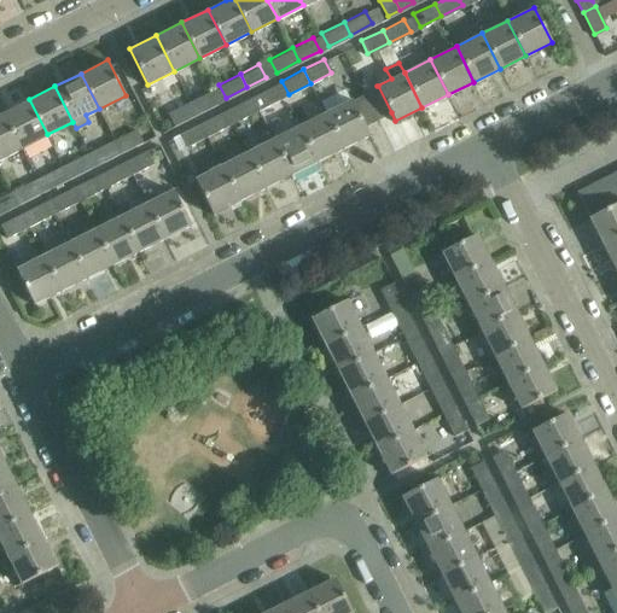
[(272,86),(251,95),(258,109),(278,99),(272,86)]
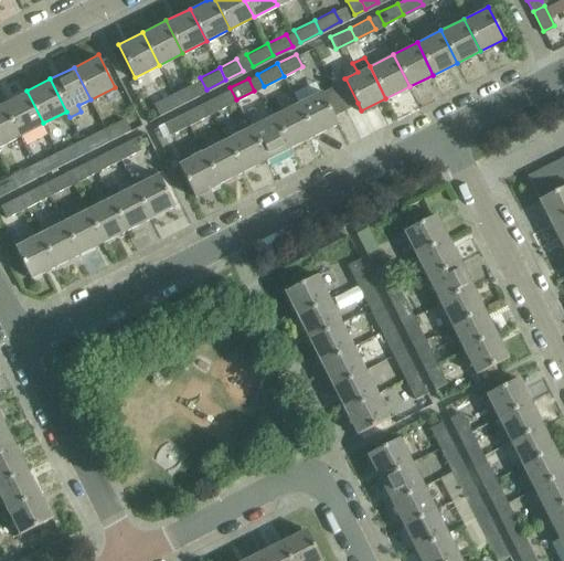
[(346,78),(333,85),(346,108),(358,103),(346,78)]
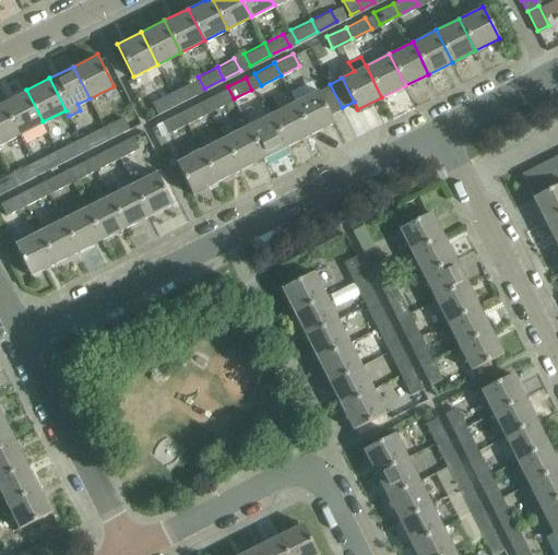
[(189,81),(170,91),(177,103),(196,93),(189,81)]
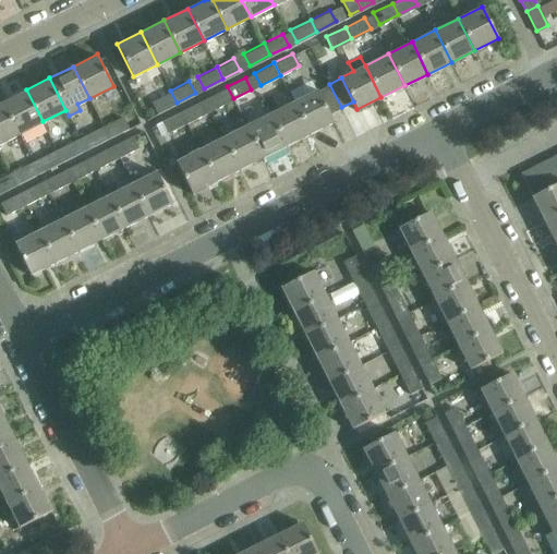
[(329,84),(317,89),(329,113),(341,107),(329,84)]
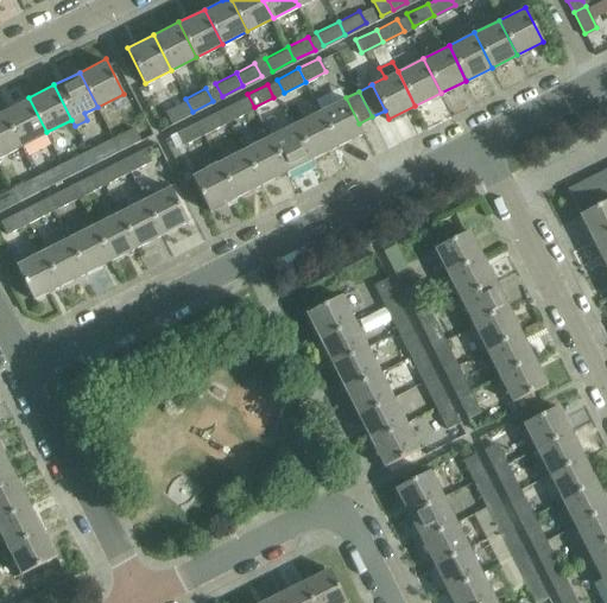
[(254,107),(247,94),(227,103),(233,118),(254,107)]
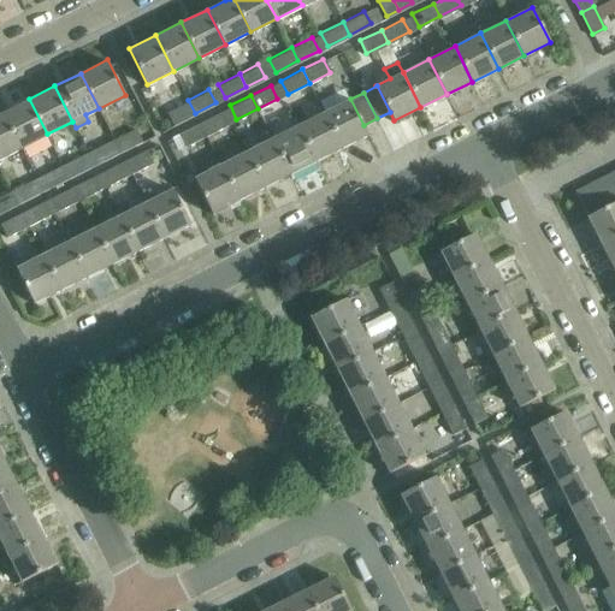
[(29,99),(4,112),(21,147),(47,134),(29,99)]
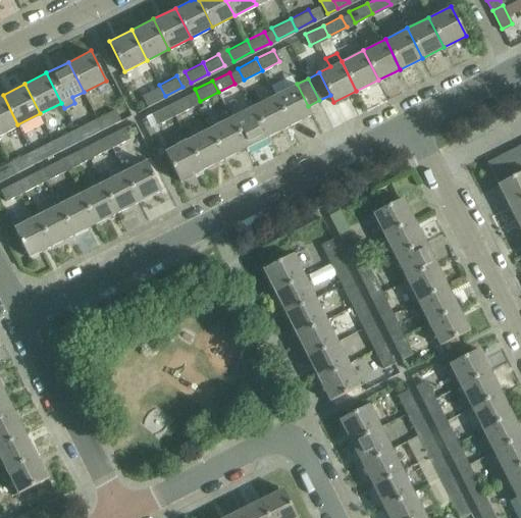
[(297,84),(274,95),(290,124),(312,113),(308,106),(297,84)]
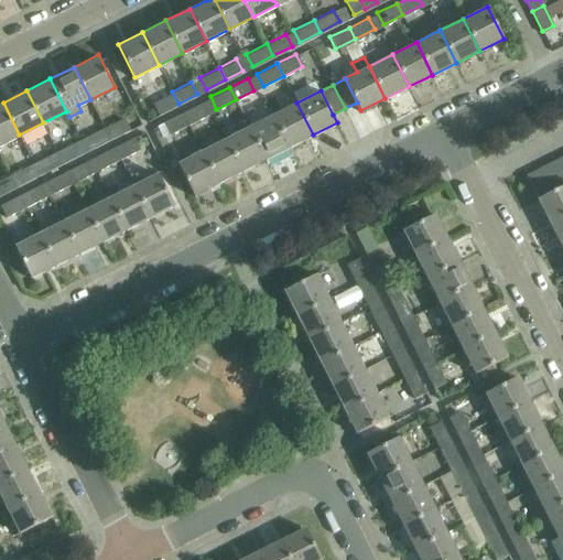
[(179,104),(172,92),(152,101),(159,114),(179,104)]
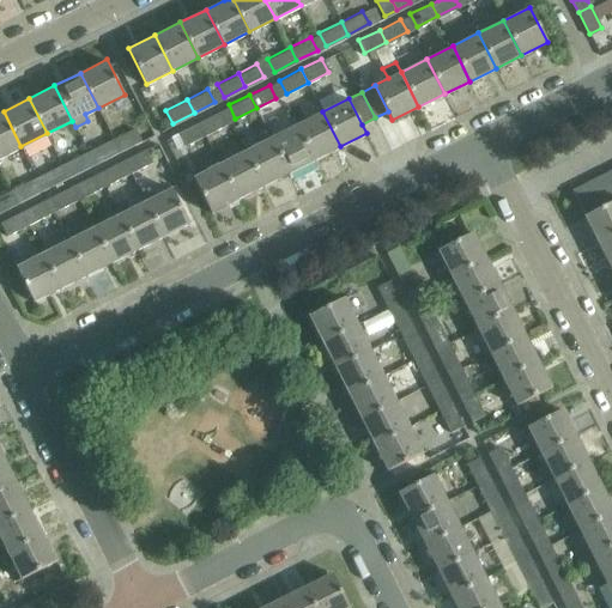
[(218,110),(198,121),(205,134),(224,123),(218,110)]
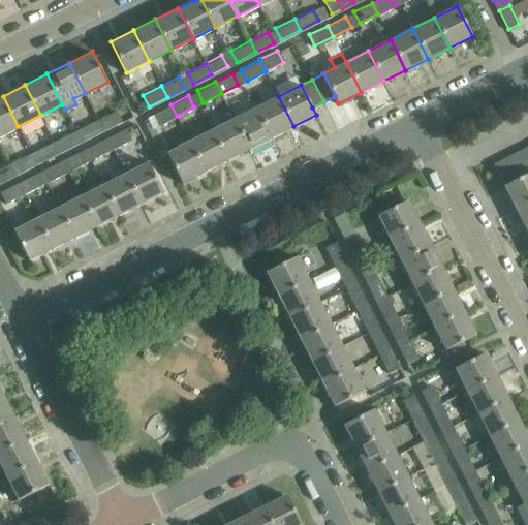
[(3,96),(0,97),(0,134),(18,126),(3,96)]
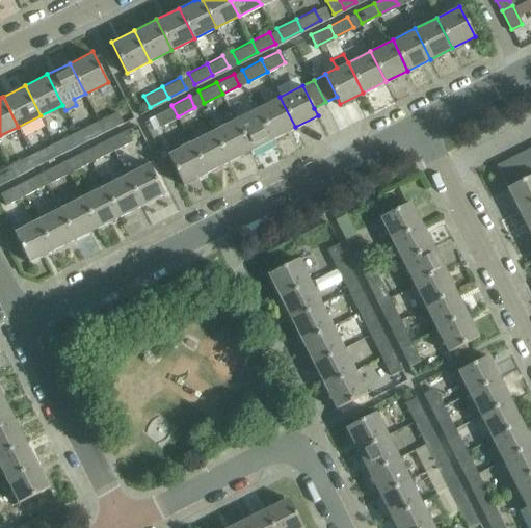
[(280,97),(258,108),(272,138),(295,127),(280,97)]
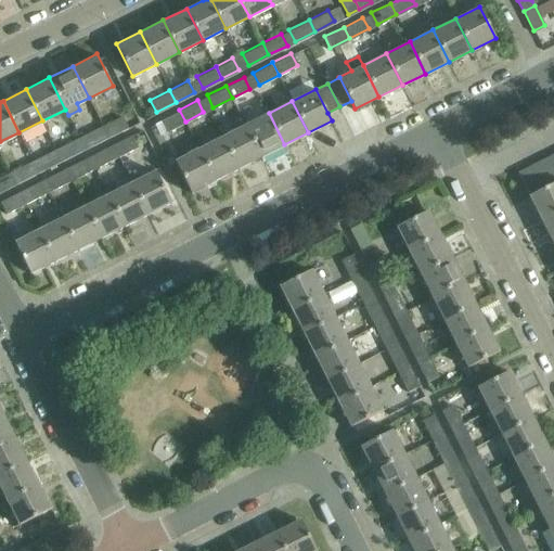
[(185,122),(179,110),(160,119),(167,131),(185,122)]
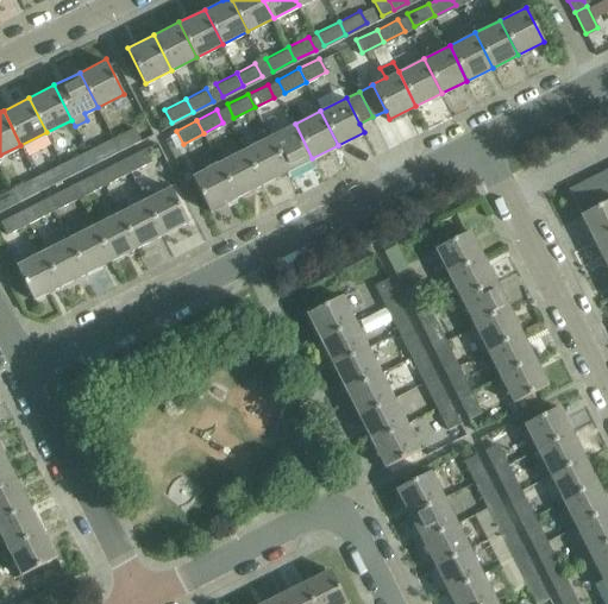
[(295,124),(269,137),(287,171),(312,158),(295,124)]
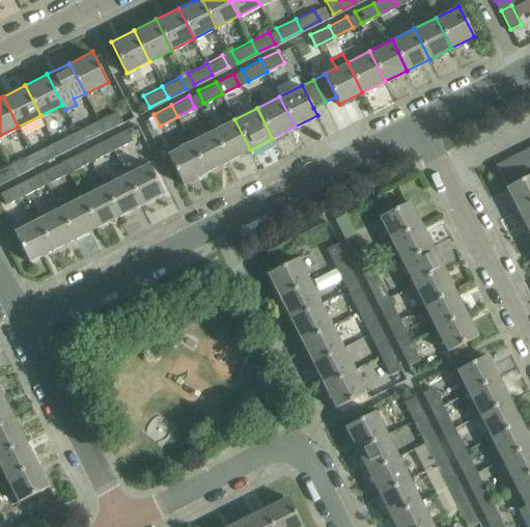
[(116,109),(98,118),(104,130),(122,120),(116,109)]
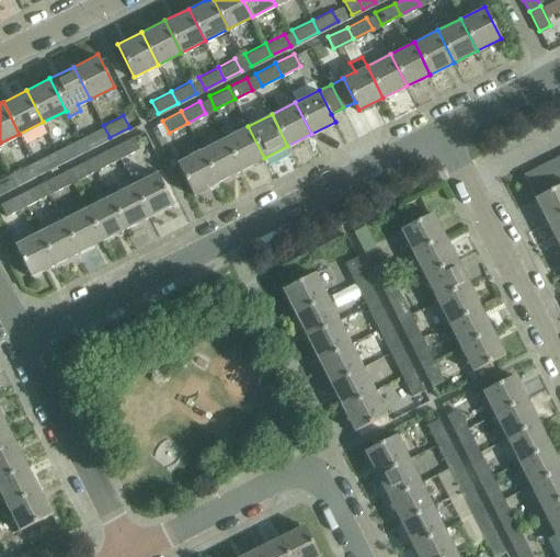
[(103,125),(80,137),(86,149),(110,137),(103,125)]
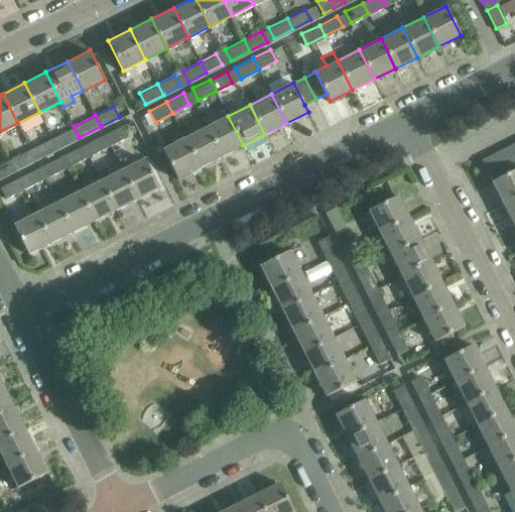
[(228,116),(207,126),(221,156),(243,145),(228,116)]
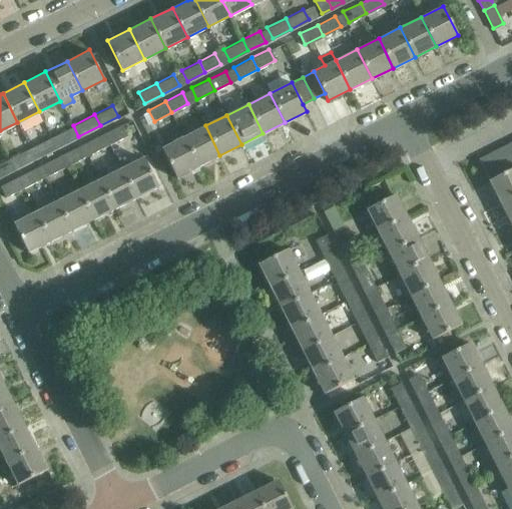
[(122,124),(104,133),(109,143),(127,134),(122,124)]
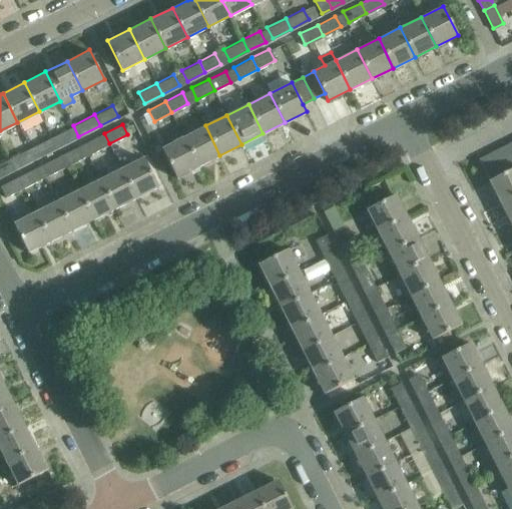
[(73,125),(51,136),(57,147),(78,136),(73,125)]
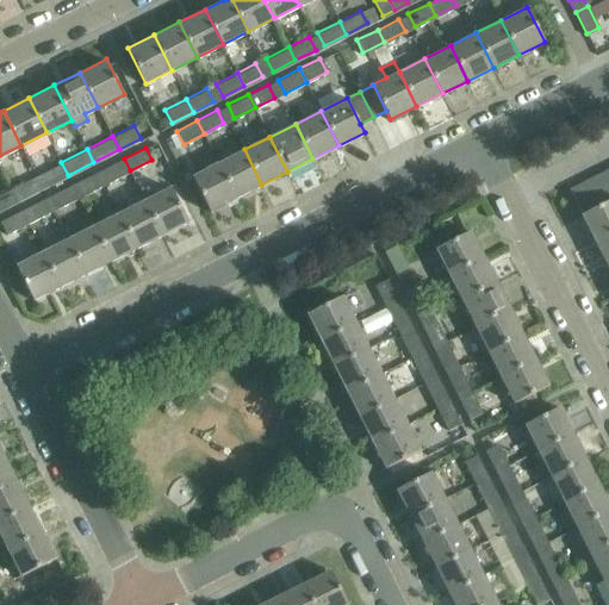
[(244,149),(218,162),(236,197),(261,185),(244,149)]
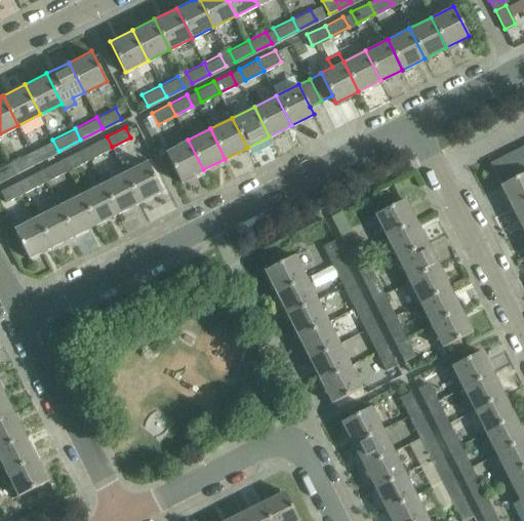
[(107,136),(84,148),(90,158),(112,147),(107,136)]
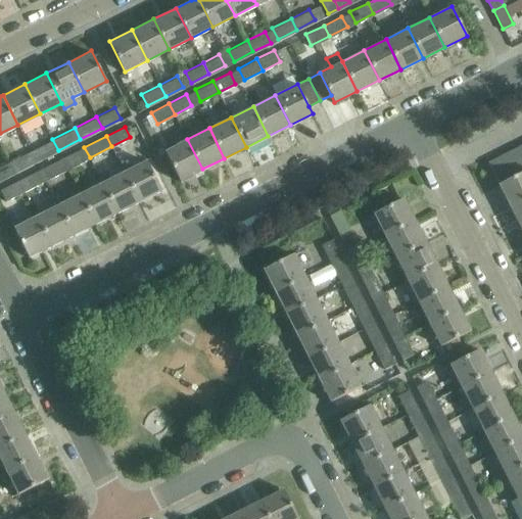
[(52,139),(31,150),(36,161),(58,150),(52,139)]
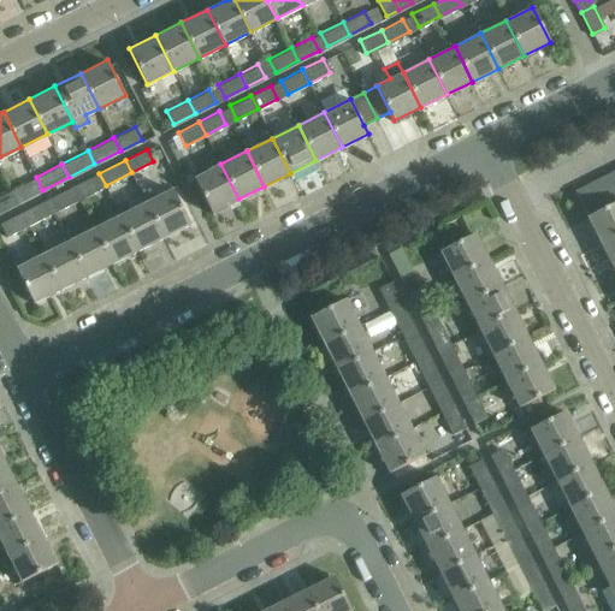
[(238,199),(220,164),(194,177),(212,213),(238,199)]
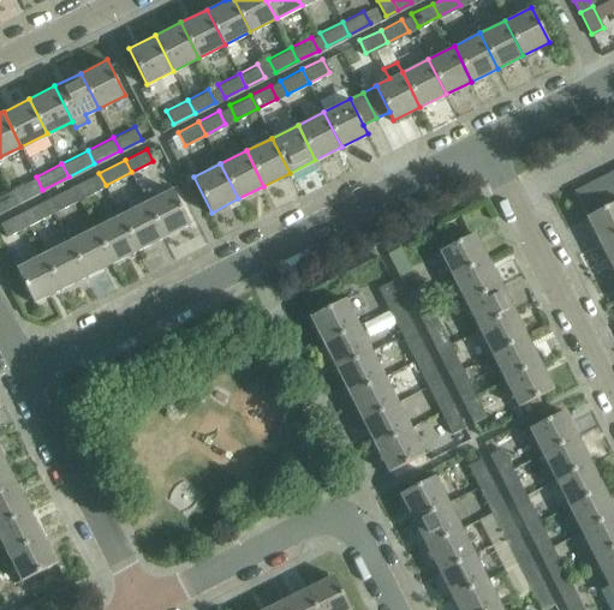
[(613,175),(610,169),(598,177),(610,202),(613,199),(613,175)]
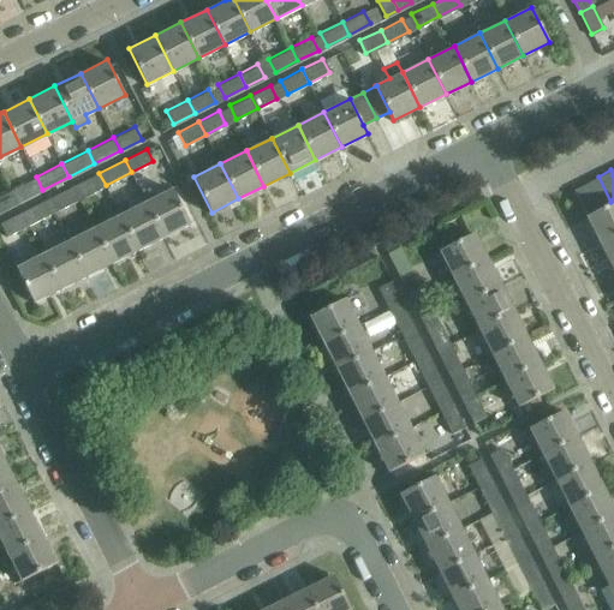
[(99,173),(73,185),(79,198),(106,185),(99,173)]
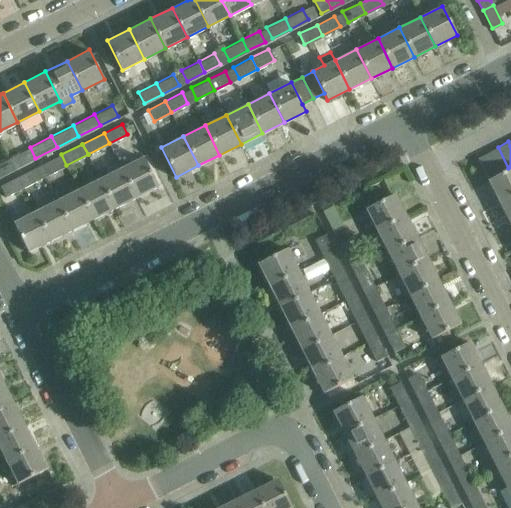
[(30,147),(8,158),(14,169),(35,158),(30,147)]
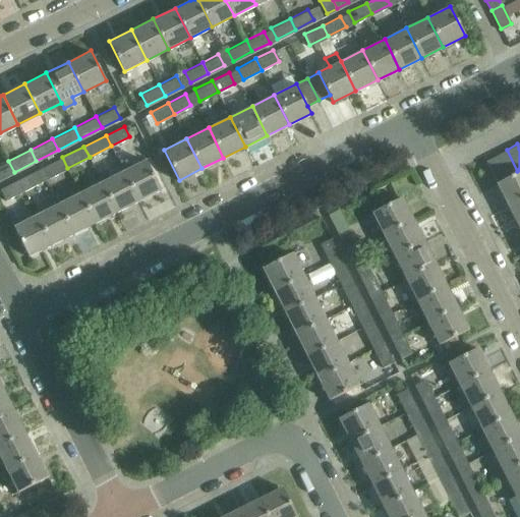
[(507,177),(517,171),(507,150),(496,155),(507,177)]
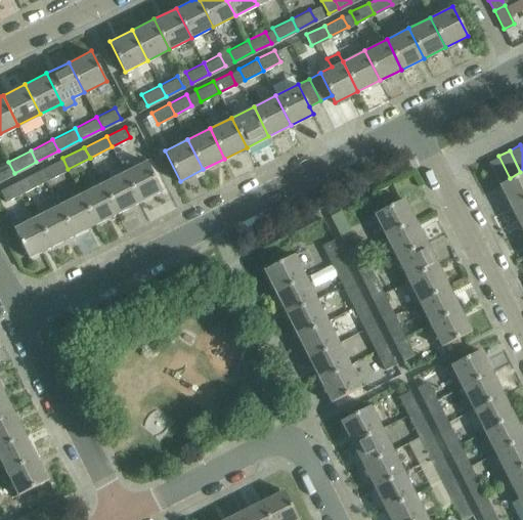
[(510,178),(498,156),(487,161),(498,183),(510,178)]
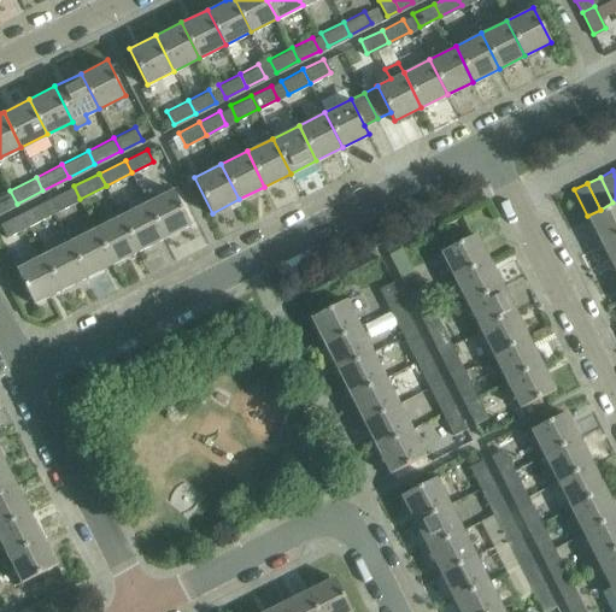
[(74,186),(47,199),(54,211),(80,199),(74,186)]
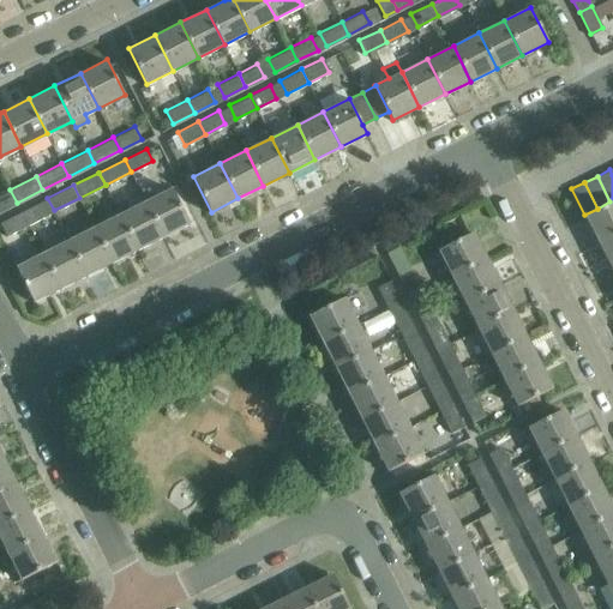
[(172,187),(145,200),(163,236),(190,223),(172,187)]
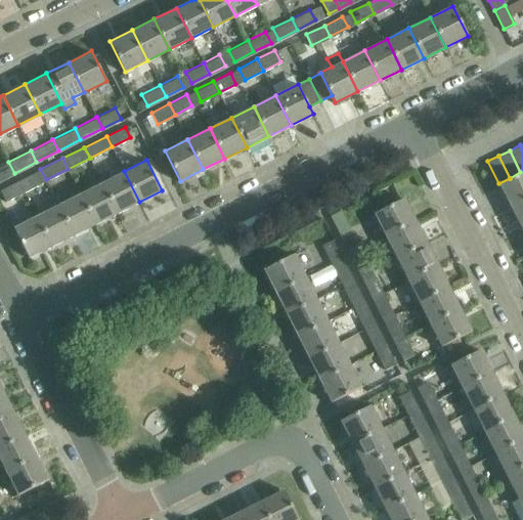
[(0,180),(14,173),(8,162),(0,166),(0,180)]
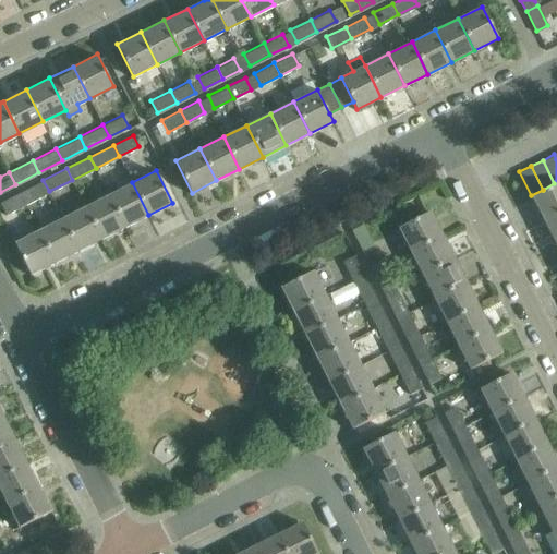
[(43,180),(20,192),(25,203),(49,191),(43,180)]
